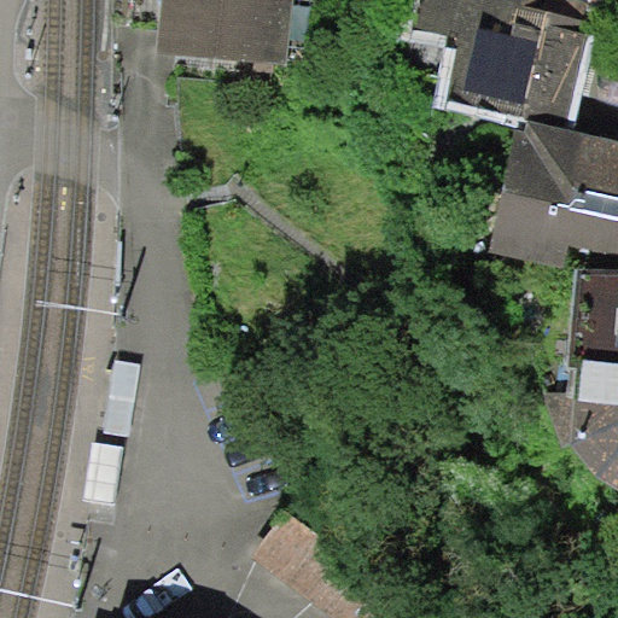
[(289,0),(168,0),(167,56),(287,60),(289,0)]
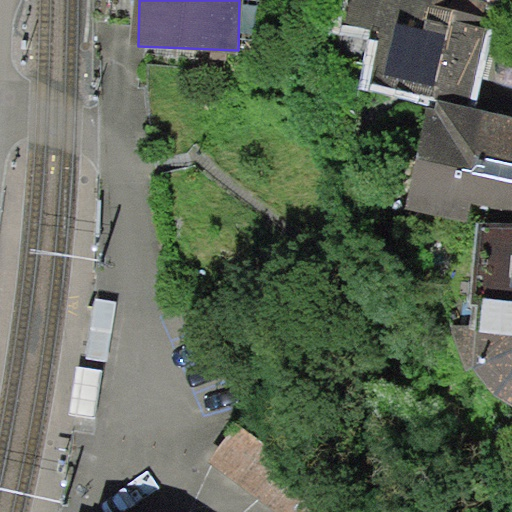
[(347,0),(342,23),(376,31),(366,75),(469,100),(489,18),(471,13),(455,10),(457,0),(347,0)]
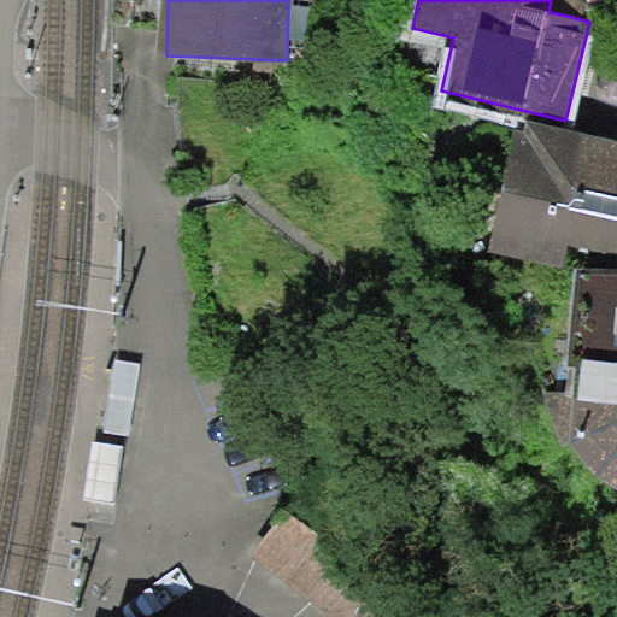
[(488,254),(565,270),(571,241),(616,250),(616,140),(576,133),(515,121),(488,254)]
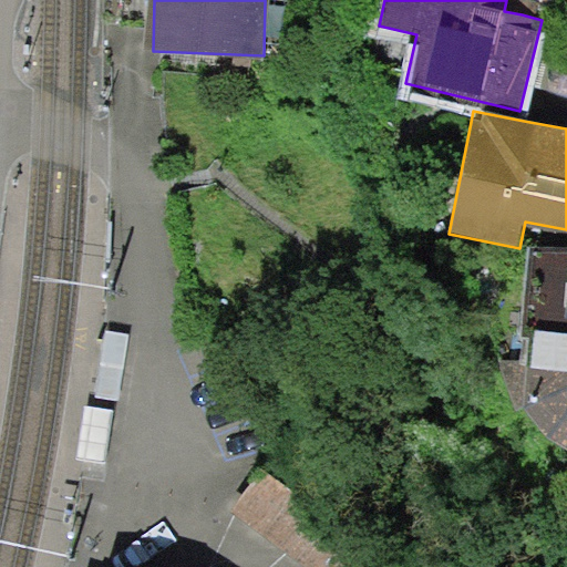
[(531,366),(566,368),(566,248),(532,245),(525,329),(534,330),(531,366)]
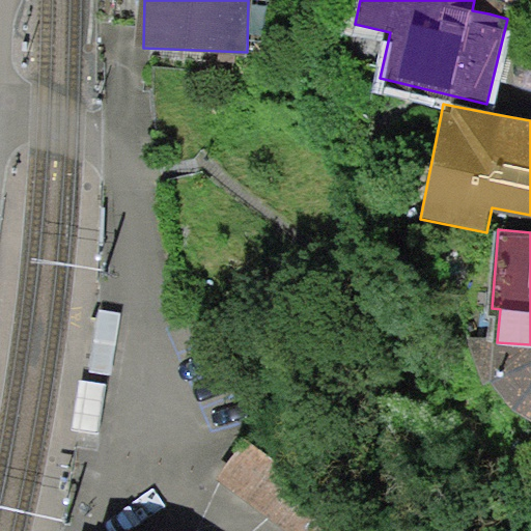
[(101,311),(91,368),(106,371),(114,313),(101,311)]
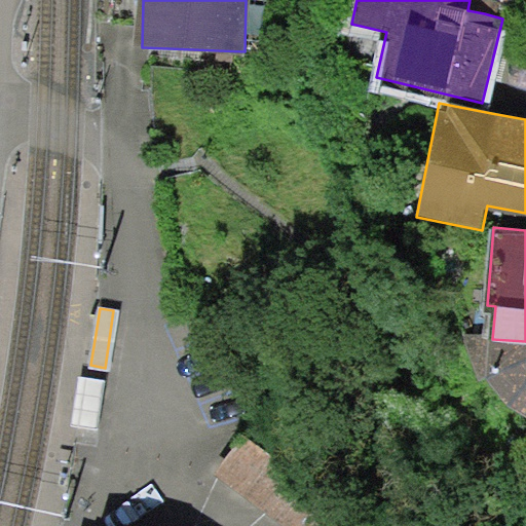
[(525,341),(492,339),(488,338),(487,379),(523,420),(525,421),(525,341)]
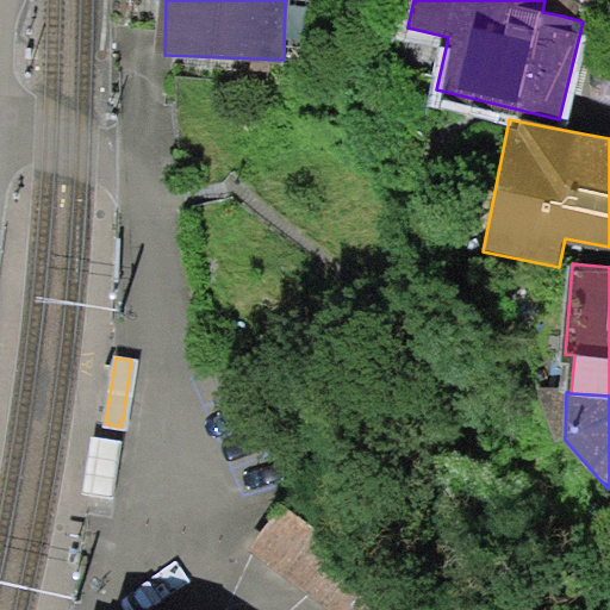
[(114,496),(123,441),(92,436),(83,491),(114,496)]
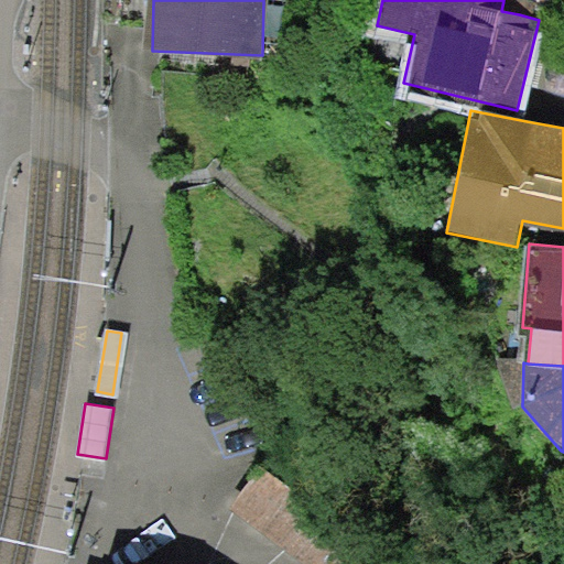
[(373,563),(386,550),(273,462),(236,509),(306,563),(373,563)]
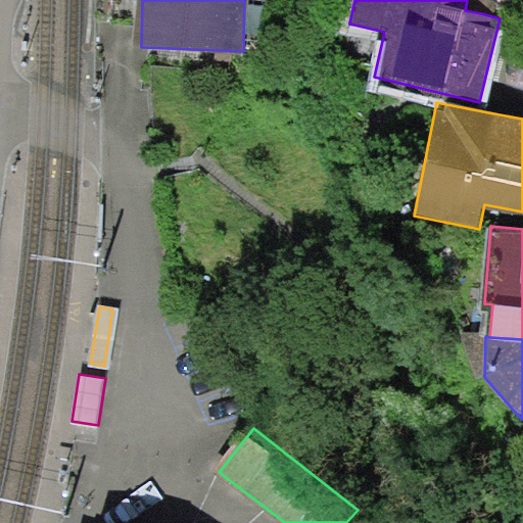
All buildings are outlined.
